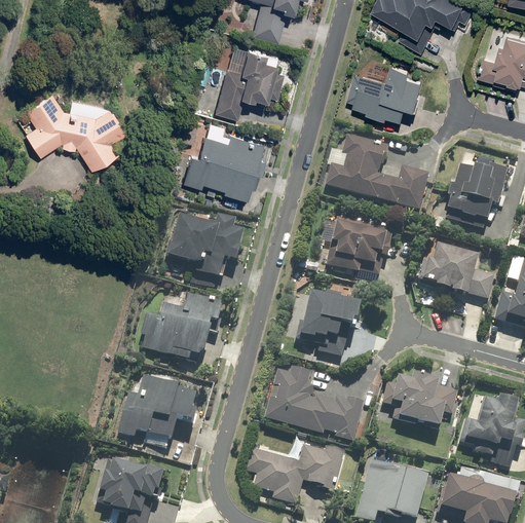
[(255,0),(260,1),(251,30),(278,38),(288,7),(293,9),(295,0),(255,0)]
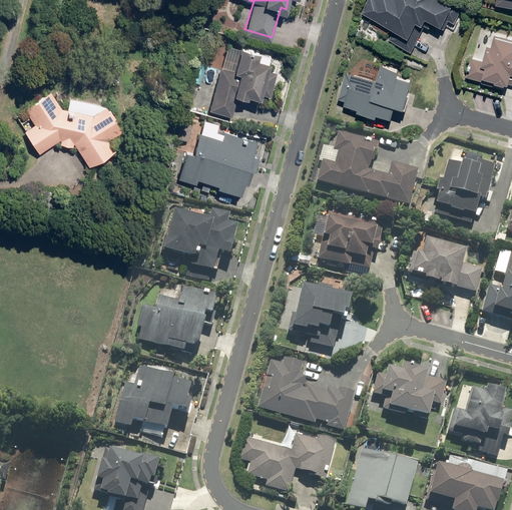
[(435,19),(451,27),(463,1),(461,0),(365,0),(362,7),(375,14),(371,22),(387,30),(391,22),(394,23),(388,36),(413,48),(418,36),(410,32),(418,15),(424,18),(427,11),(436,16),(435,19)]
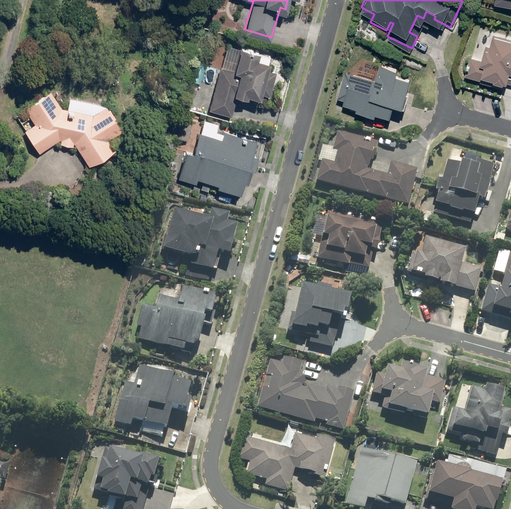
[(470,52),(465,71),(510,82),(510,32),(495,28),(492,42),(486,41),(483,55),(470,52)]
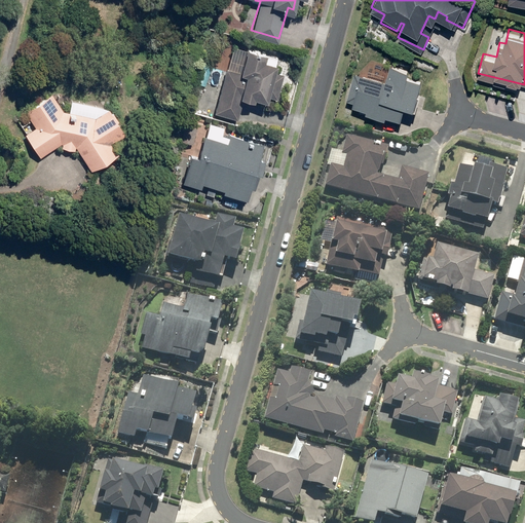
[(267,97),(277,59),(264,55),(265,51),(258,49),(259,45),(248,42),(241,69),(225,65),(215,108),(238,114),(244,94),(254,96),(255,92),(267,97)]
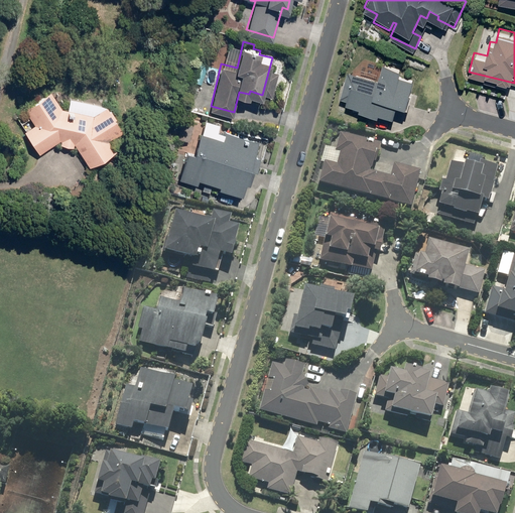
[(200,80),(208,61),(198,57),(190,76),(200,80)]
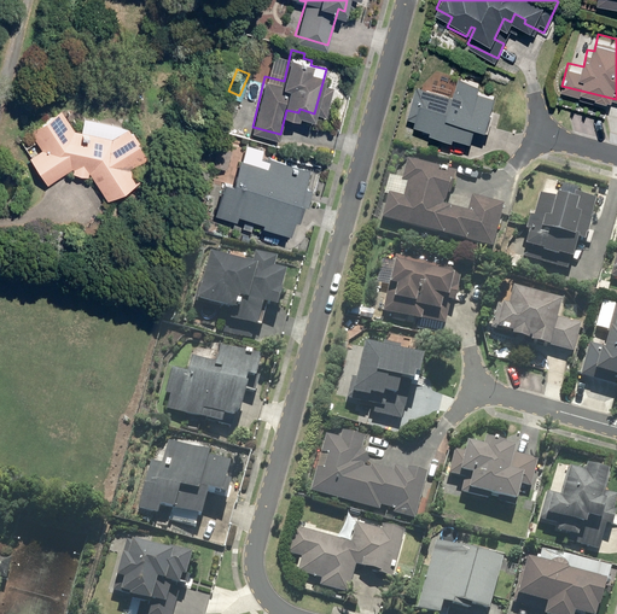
[(492,121),(498,89),(482,87),(484,76),(460,71),(458,88),(417,80),(411,106),(418,109),(415,121),(431,123),(430,129),(455,134),(455,130),(475,134),(477,118),(492,121)]
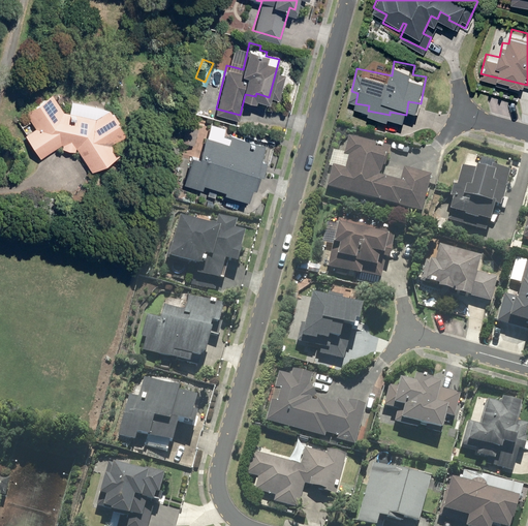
[(35,123),(25,130),(41,154),(57,144),(79,147),(92,166),(119,148),(112,137),(126,128),(109,104),(95,113),(63,107),(52,90),(25,109),(35,123)]
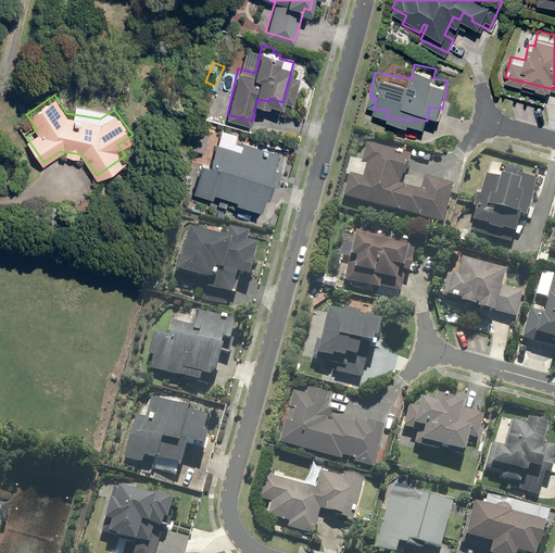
[(270,173),(277,146),(235,135),(236,128),(221,125),(216,139),(215,139),(209,161),(199,158),(190,191),(212,197),(214,189),(219,190),(217,200),(226,203),(228,193),(234,195),(230,205),(257,212),(260,204),(261,205),(265,190),(269,191),(274,174),(270,173)]
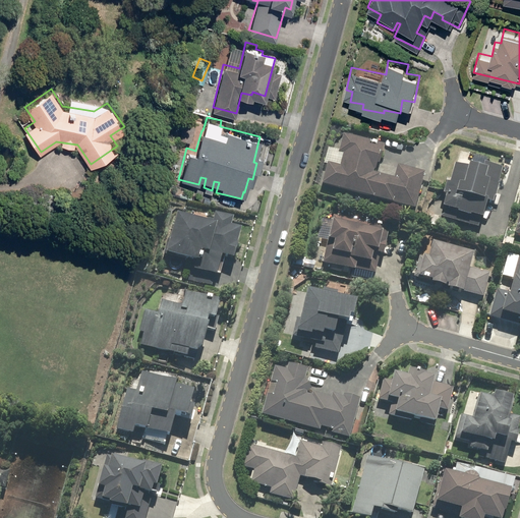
[(327,163),(322,181),(415,207),(425,171),(396,163),(393,174),(374,169),(380,153),(382,154),(385,144),(343,132),(341,138),(335,136),(333,146),(328,145),(323,161),(327,163)]
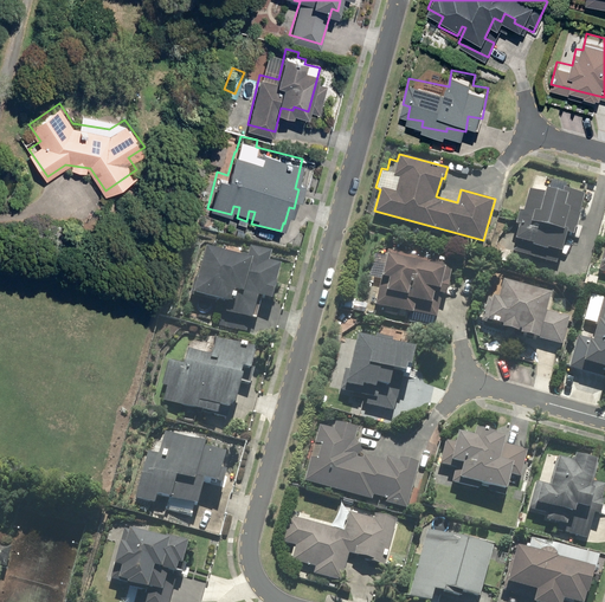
[(531,186),(513,251),(559,263),(567,232),(574,234),(585,192),(565,187),(562,193),(547,188),(546,191),(531,186)]
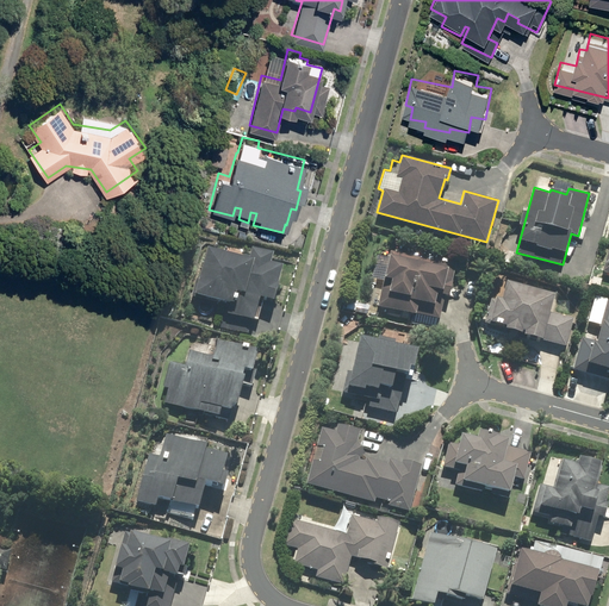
[(248,257),(206,247),(194,295),(225,304),(221,325),(248,332),(250,322),(255,322),(261,297),(274,300),(283,264),(271,262),(274,250),(252,244),(248,257)]
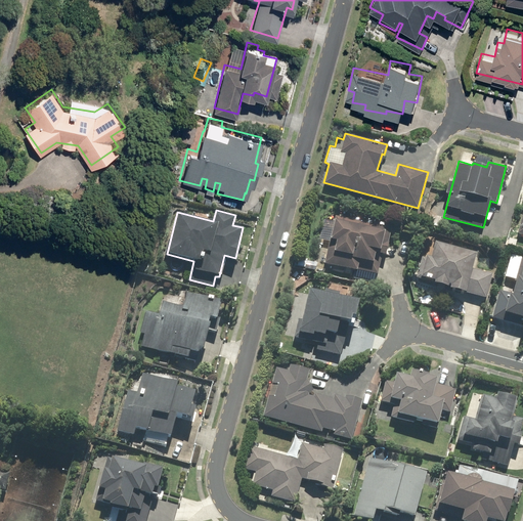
[(385,223),(371,220),(369,222),(335,215),(324,263),(377,273),(379,266),(374,265),(377,252),(381,253),(384,235),(389,236),(391,226),(384,225),(385,223)]
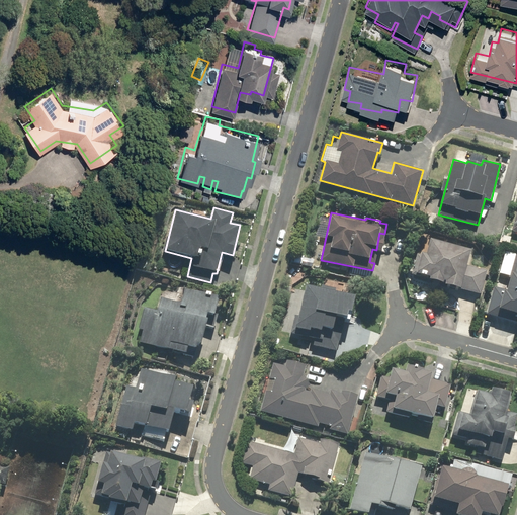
[(503,230),(487,224),(482,236),(498,242),(503,230)]
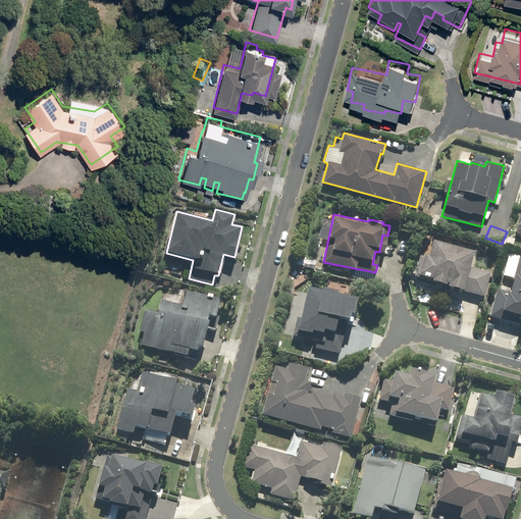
[(475,252),(434,242),(430,257),(419,254),(413,279),(485,297),(492,271),(472,266),(475,252)]
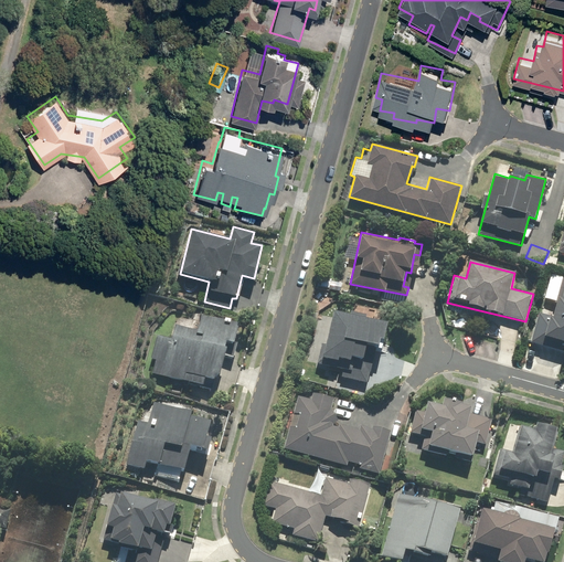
[(563,273),(562,274),(554,303),(557,303),(553,316),(540,313),(531,343),(563,352),(563,273)]
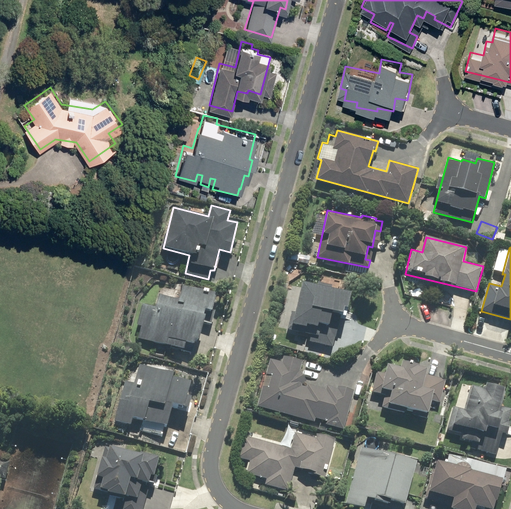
[(316,286),(303,283),(296,311),(290,310),(286,324),(298,327),(297,331),(310,334),(308,340),(332,346),(335,334),(328,332),(333,314),(346,317),(352,294),(331,289),(332,285),(317,281),(316,286)]
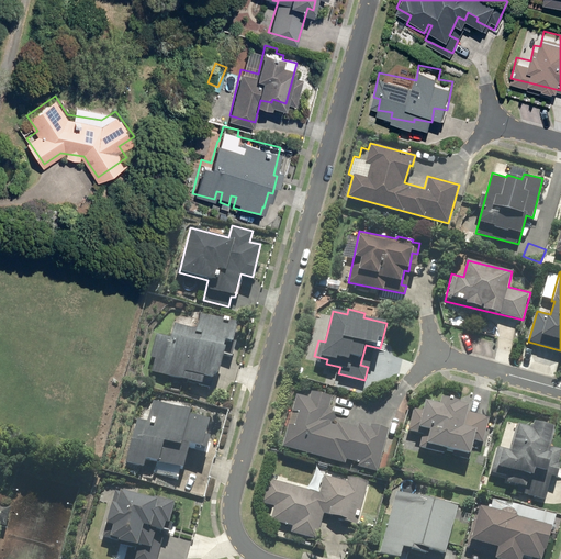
[(233,344),(238,323),(201,313),(200,319),(192,316),(190,325),(172,321),(169,335),(157,332),(150,356),(154,357),(150,369),(202,382),(203,377),(213,379),(214,373),(220,375),(226,349),(224,348),(226,342),(233,344)]
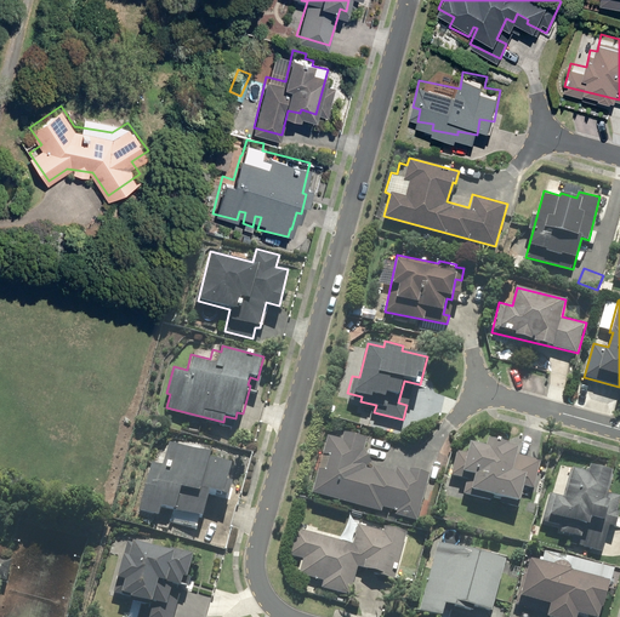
[(341,436),(328,433),(312,491),(381,509),(382,506),(394,509),(393,514),(416,520),(428,473),(396,464),(394,470),(370,463),(370,462),(370,461),(370,460),(370,458),(369,457),(369,456),(369,455),(368,455),(368,453),(367,452),(367,451),(365,451),(365,450),(364,450),(364,449),(363,449),(363,447),(365,435),(343,429),(341,436)]
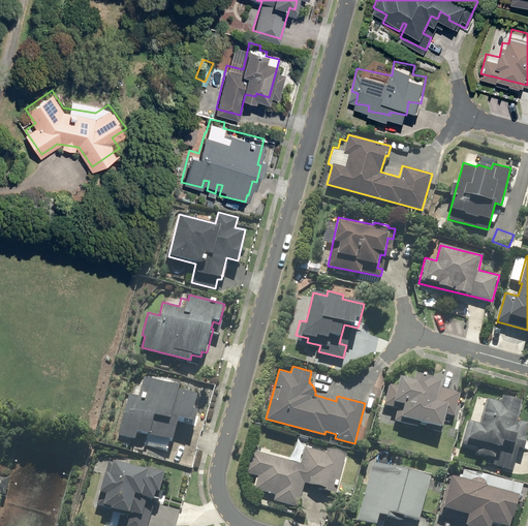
[(443,428),(447,408),(456,410),(461,392),(440,387),(441,382),(426,378),(426,376),(415,373),(413,382),(407,380),(407,378),(401,377),(398,385),(389,383),(383,403),(397,406),(394,420),(410,424),(411,421),(443,428)]
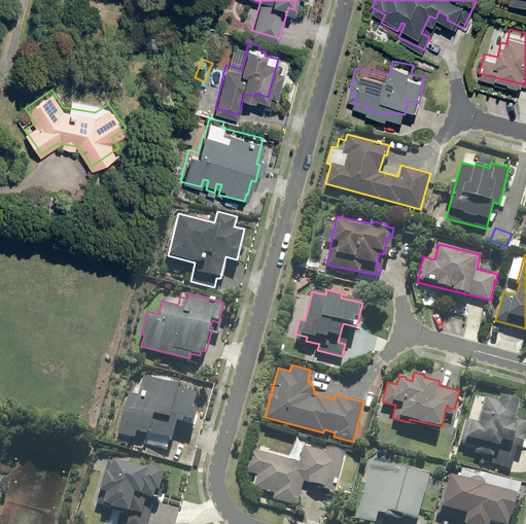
[(179,384),(142,374),(137,393),(128,391),(117,430),(136,435),(137,429),(144,431),(142,440),(166,446),(168,438),(172,439),(178,418),(194,422),(198,410),(193,409),(197,392),(178,388),(179,384)]
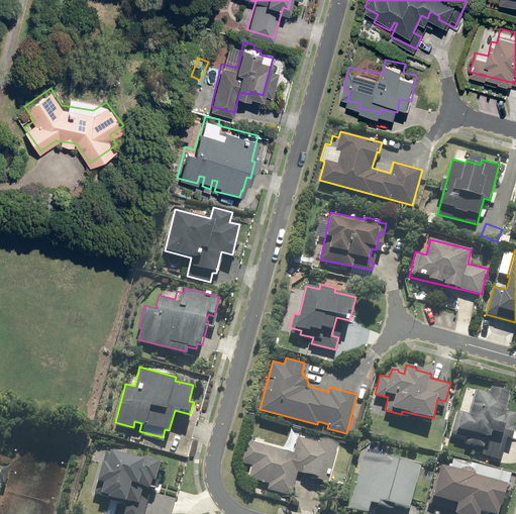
[(487,392),(475,389),(469,412),(456,409),(450,432),(467,436),(466,442),(474,444),(472,450),(502,458),(507,437),(512,438),(515,425),(514,425),(515,415),(515,411),(506,409),(511,392),(489,386),(487,392)]
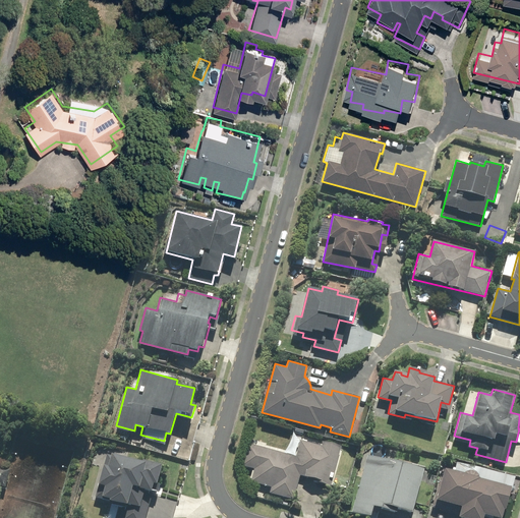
[(295,455),(248,442),(242,463),(254,467),(250,481),(271,487),(270,492),(293,499),(300,474),(320,479),(319,481),(330,484),(342,445),(324,440),(322,446),(300,440),(295,455)]
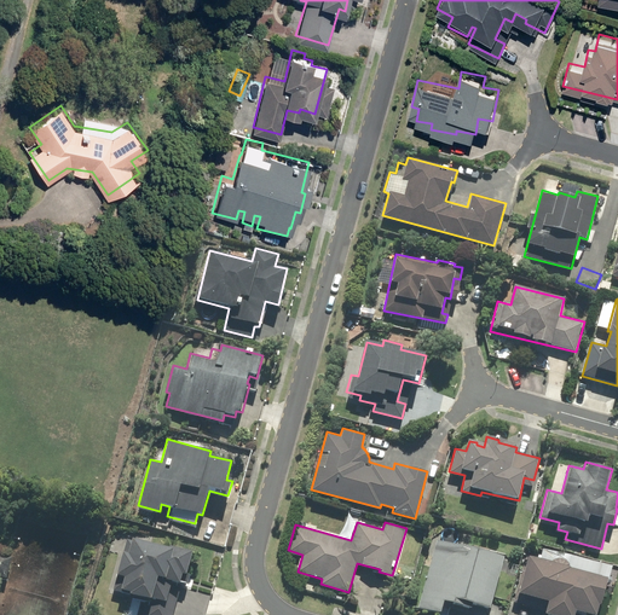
[(539,531),(525,528),(523,541),(537,544),(539,531)]
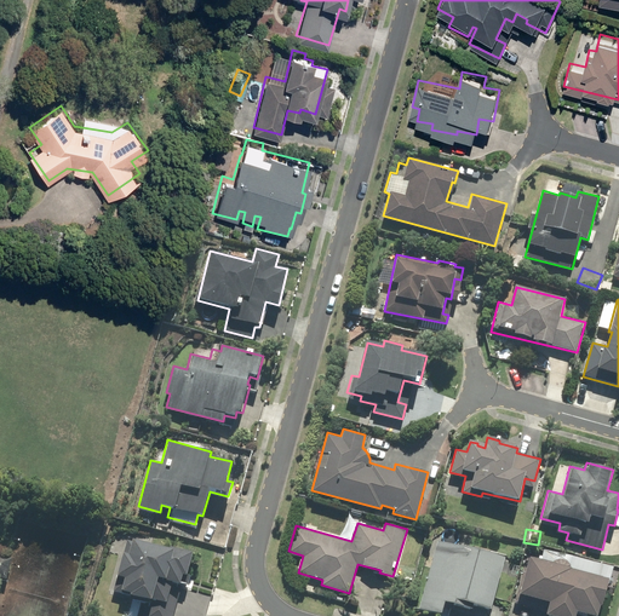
[(458,546),(437,540),(418,608),(441,614),(445,603),(473,611),(474,606),(492,611),(506,558),(469,548),(471,541),(459,537),(458,546)]
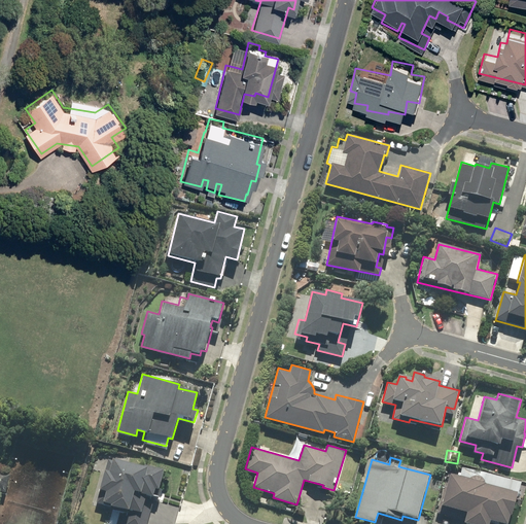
[(112,507),(107,523),(111,523),(114,523),(118,511),(121,511),(117,523),(145,523),(155,490),(159,491),(164,470),(143,465),(143,467),(112,459),(111,462),(107,461),(96,502),(112,507)]
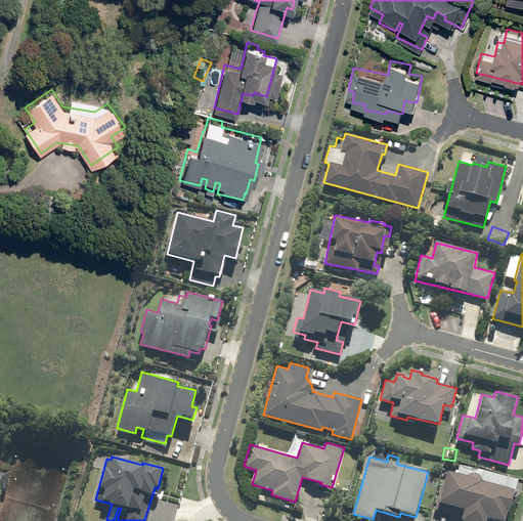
[(465,476),(447,471),(438,507),(463,513),(461,520),(487,520),(487,519),(493,520),(507,520),(515,489),(481,480),(478,473),(472,471),(465,476)]
